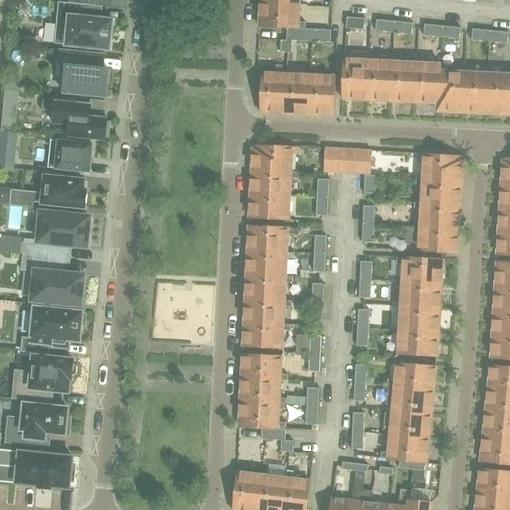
[(54,22),(66,23),(64,43),(106,47),(106,48),(108,48),(108,46),(111,19),(111,17),(109,17),(109,18),(81,15),(82,2),(56,0),(54,22)]
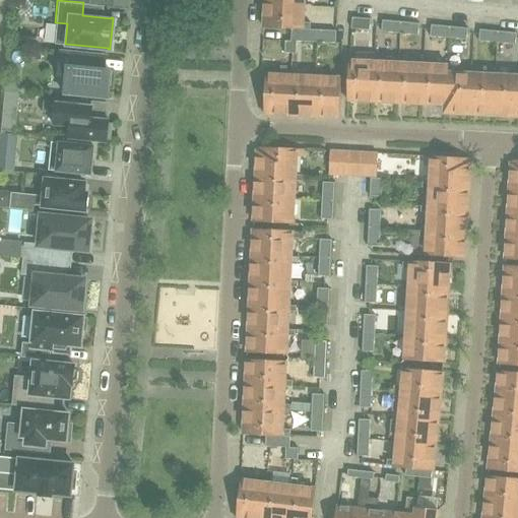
[(302,2),(263,0),(262,25),(288,27),(288,39),(295,39),(295,27),(309,28),(309,21),(302,20),(302,2)]
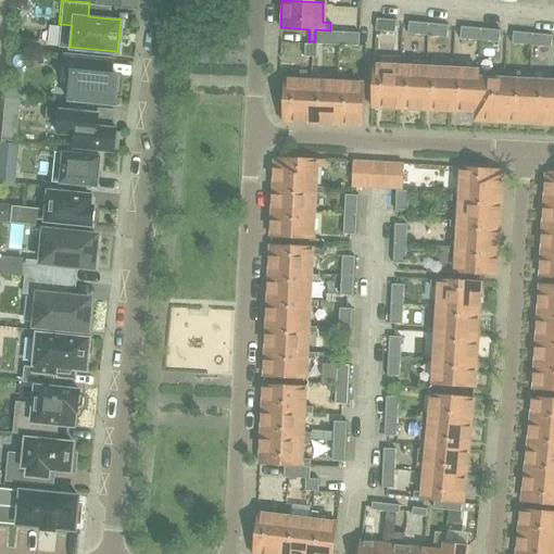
[(393,30),(394,19),(375,16),(374,28),(393,30)]
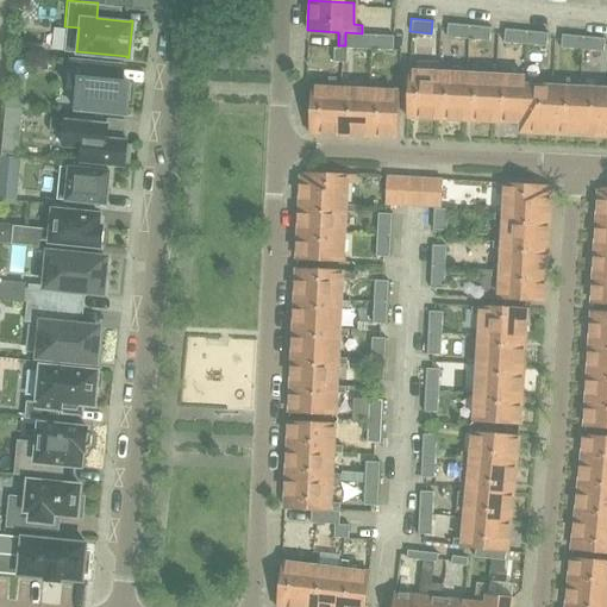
[(468,24),(446,22),(445,35),(467,37),(468,24)]
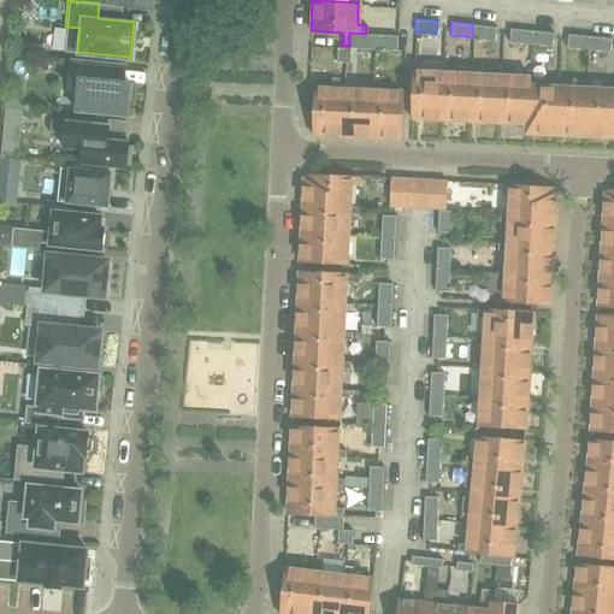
[(495,25),(473,24),(472,37),(494,39),(495,25)]
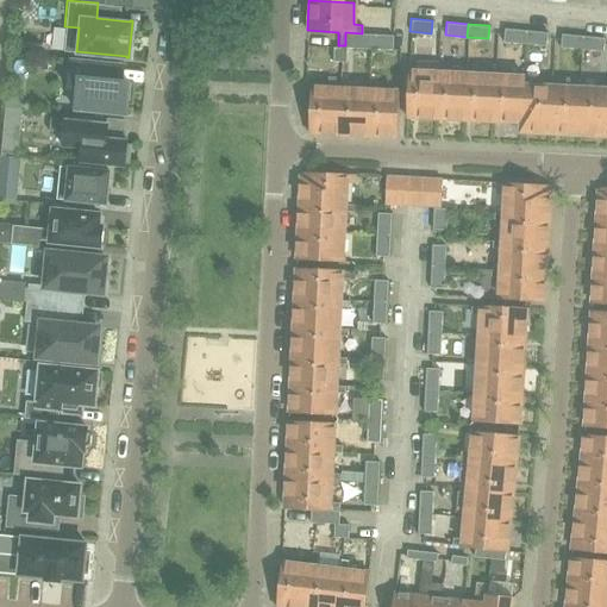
[(502,41),(524,42),(525,29),(504,27),(502,41)]
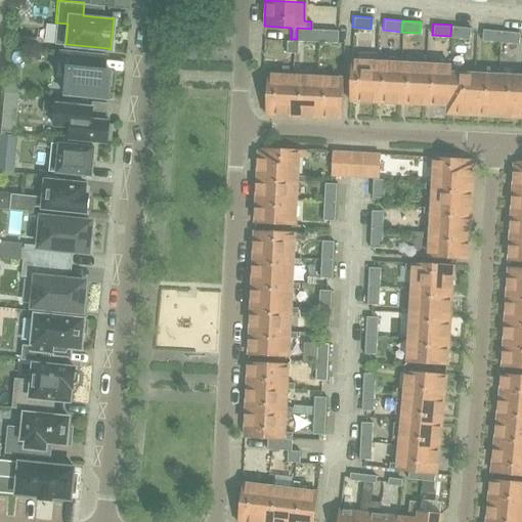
[(470,27),(451,25),(450,36),(469,38),(470,27)]
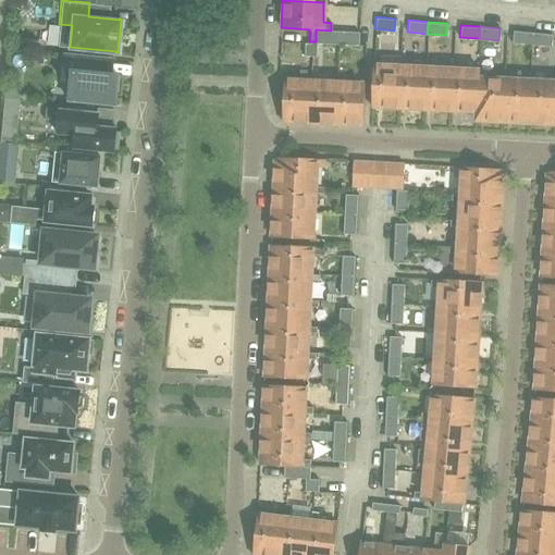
[(316,29),(316,41),(316,42),(338,44),(340,31),(331,31),(316,29)]
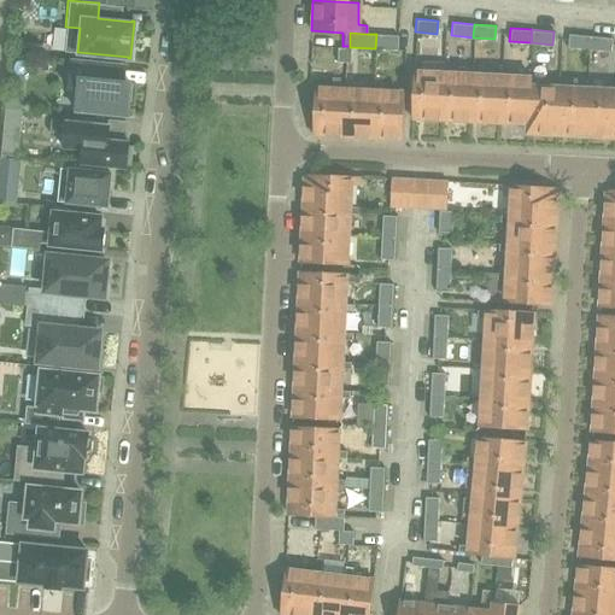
[(566,46),(587,48),(589,35),(568,33),(566,46)]
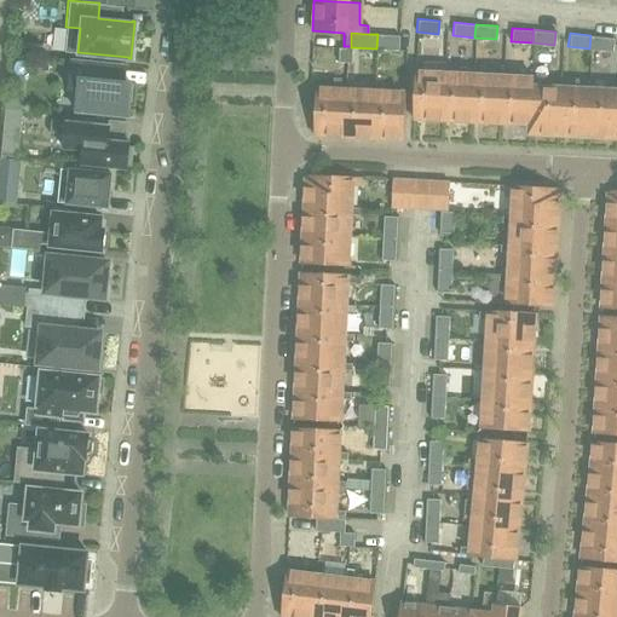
[(378,34),(376,48),(397,50),(398,34),(378,34)]
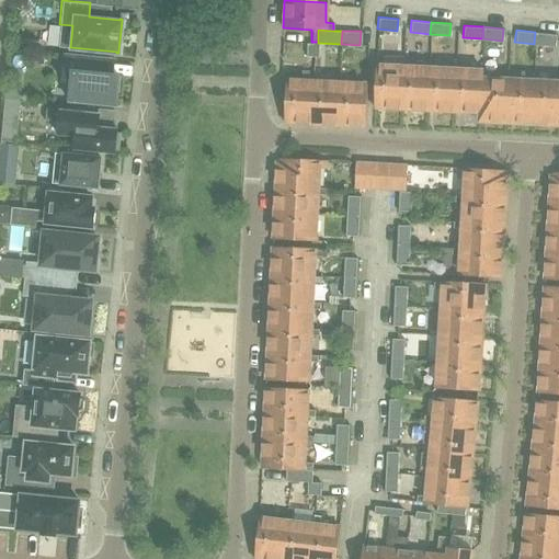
[(555,34),(535,32),(534,44),(554,46),(555,34)]
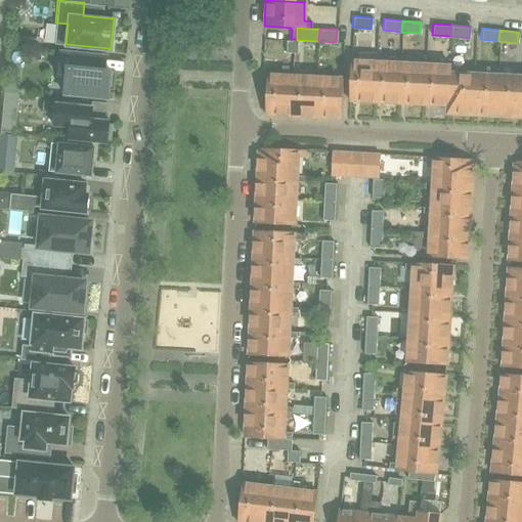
[(297,39),(291,39),(286,39),(285,51),(296,52),(297,40),(297,39)]
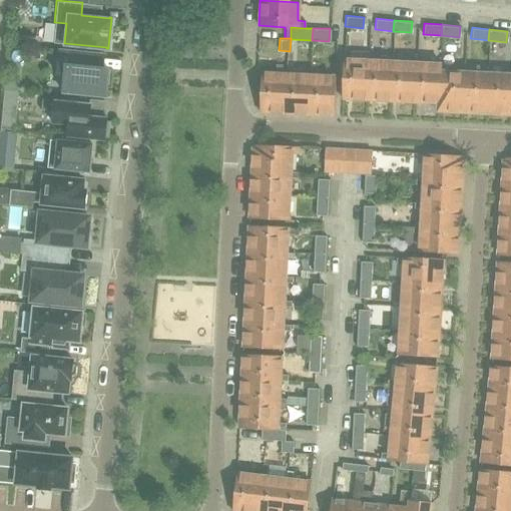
[(56,62),(64,63),(61,90),(105,94),(106,86),(110,86),(112,68),(102,67),(103,53),(57,48),(56,62)]
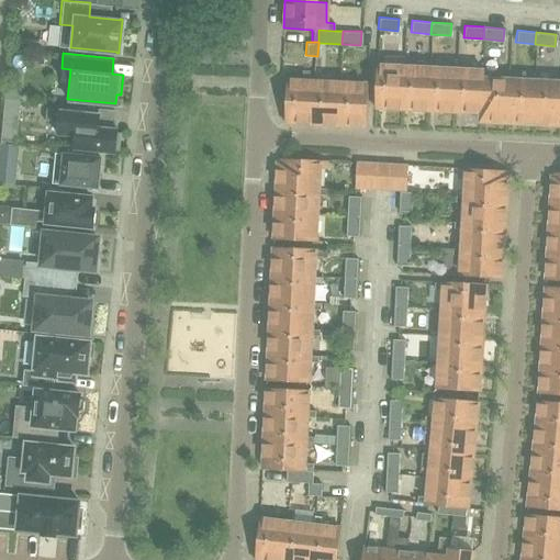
[(377,56),(377,64),(376,64),(373,105),(401,108),(403,65),(382,64),(382,56),(377,56)]
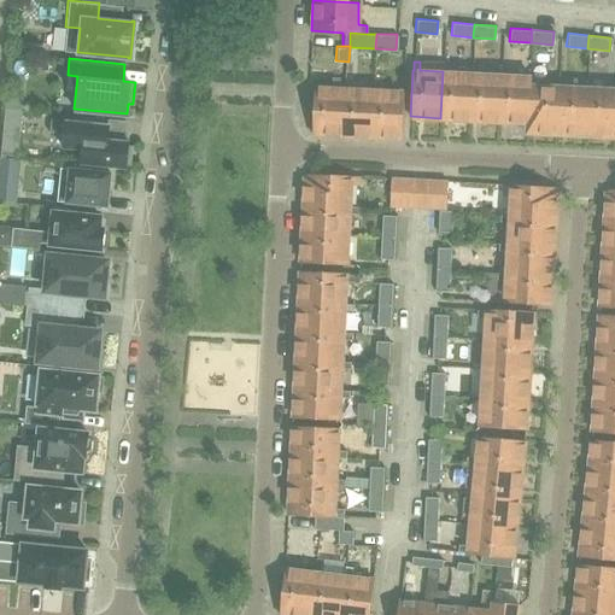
[(443,63),(443,71),(440,118),(469,119),(472,72),(449,71),(450,63),(443,63)]
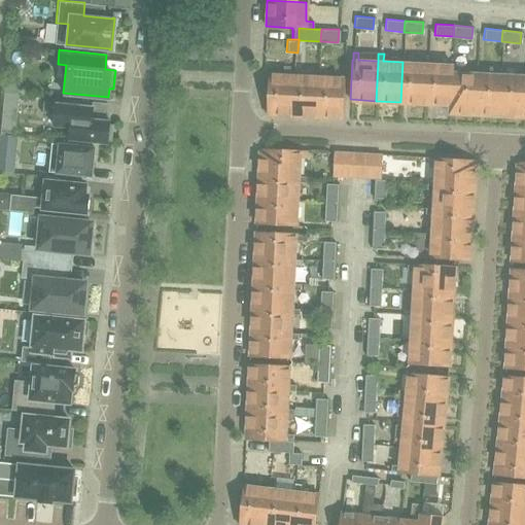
[(403,62),(400,102),(425,103),(427,63),(408,62),(409,55),(403,55),(403,62)]
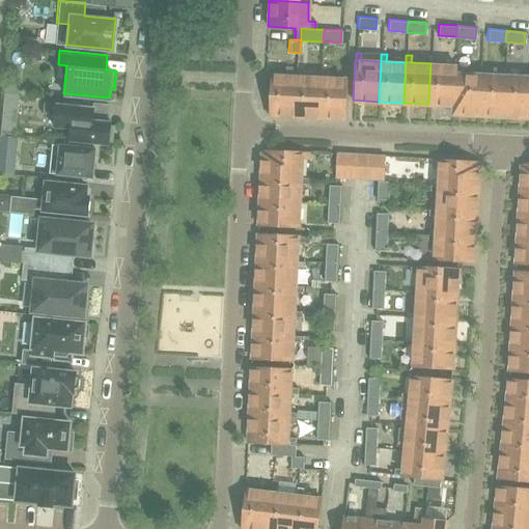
[(455,65),(436,64),(437,56),(430,56),(430,63),(428,104),(452,105),(451,112),(452,113),(455,65)]
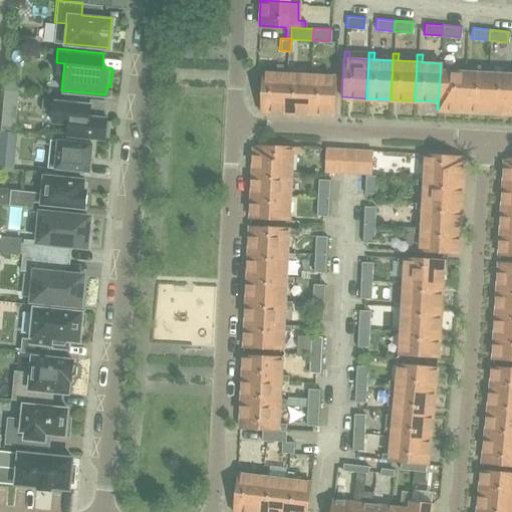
[(441,63),(438,109),(462,110),(464,71),(446,70),(447,63),(441,63)]
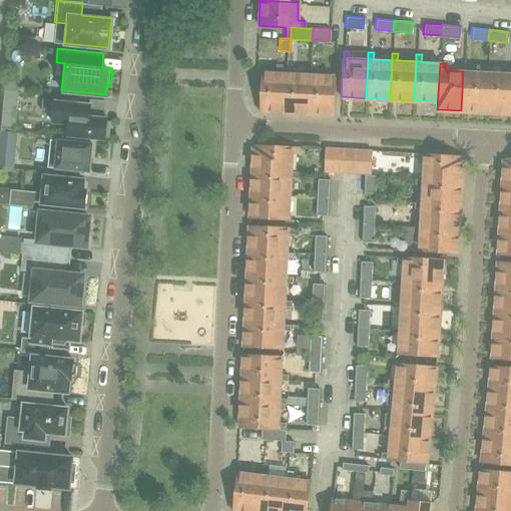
[(335,75),(316,74),(316,67),(310,67),(310,74),(308,112),(333,114),(335,75)]
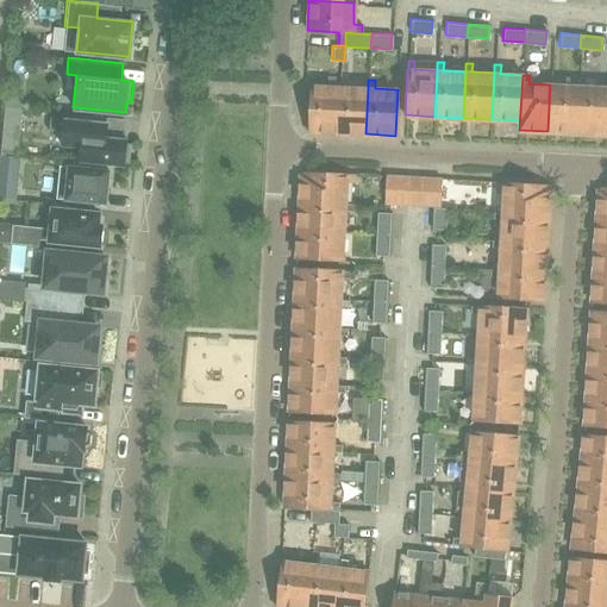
[(307,131),(337,132),(339,87),(310,85),(307,131)]
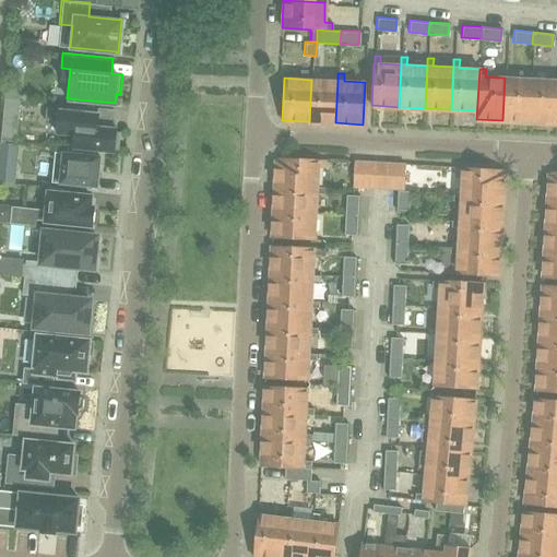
[(531,79),(505,78),(502,120),(529,121),(531,79)]
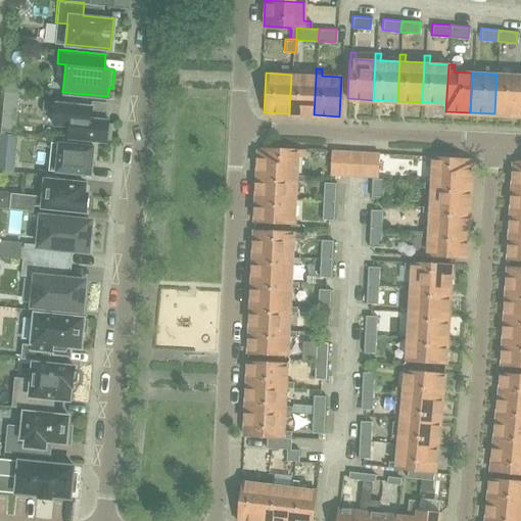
[(494,113),(519,114),(520,78),(520,75),(496,74),(494,113)]
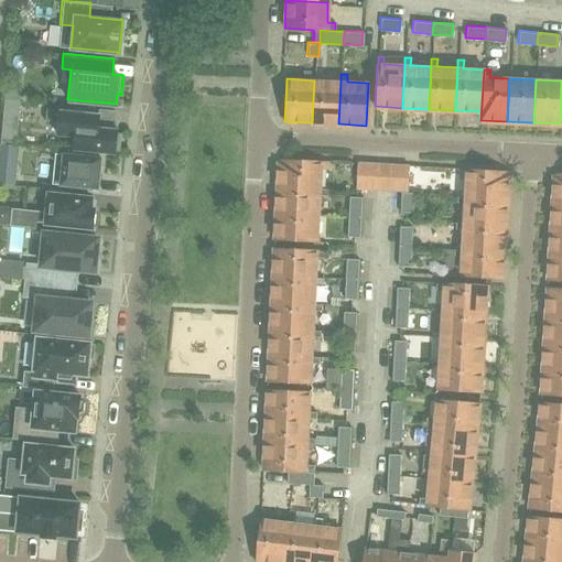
[(341,82),(314,80),(312,122),(338,123),(341,82)]
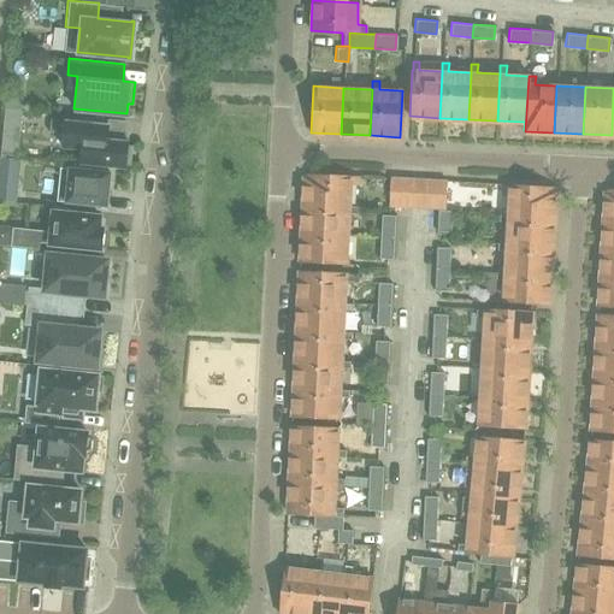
[(21,108),(4,107),(1,129),(18,130),(21,108)]
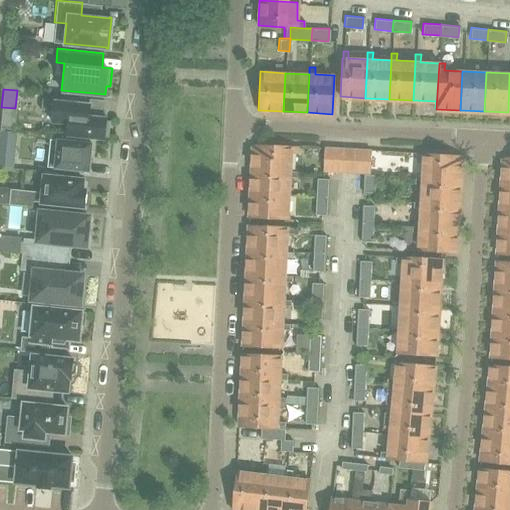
[(41,97),(40,109),(53,110),(52,122),(68,124),(67,136),(102,139),(103,135),(107,136),(108,120),(104,119),(105,115),(87,114),(88,101),(41,97)]
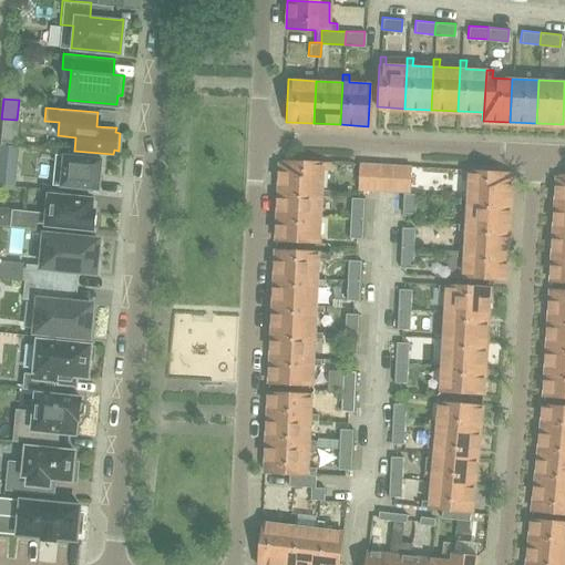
[(100,157),(54,153),(51,184),(96,188),(100,157)]
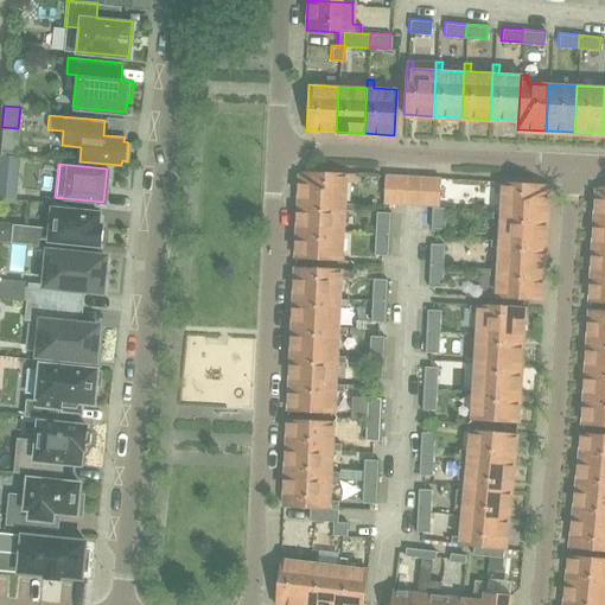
[(297,199),(343,202),(344,180),(354,182),(354,172),(306,170),(306,174),(298,173),(297,199)]
